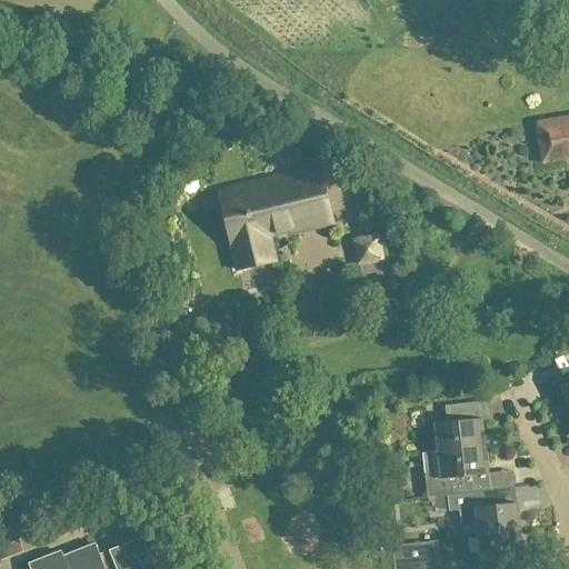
[(568,118),(551,121),(557,160),(568,158),(568,118)]
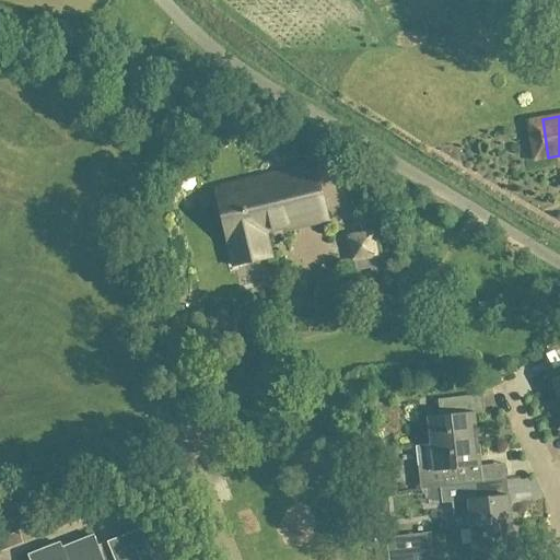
[(265,238),(327,222),(314,166),(214,191),(233,268),(270,258),(265,238)]
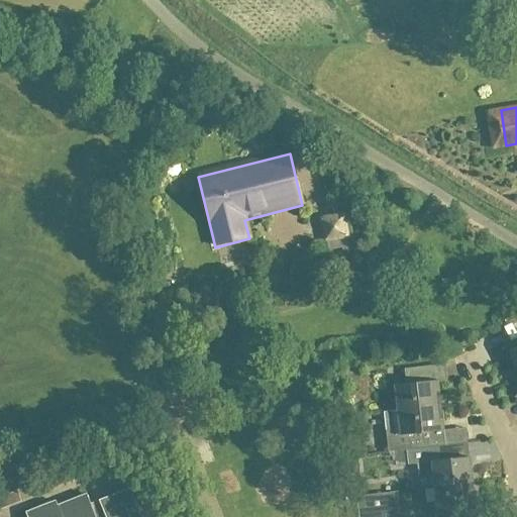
[(443,365),(403,369),(405,384),(392,386),(395,411),(440,405),(438,382),(445,381),(443,365)]
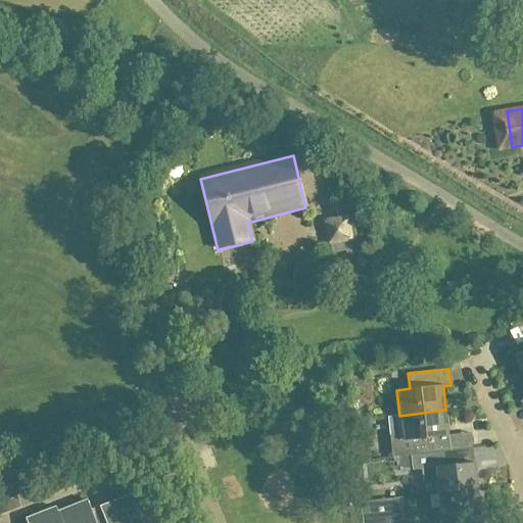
[(448,434),(445,410),(399,416),(388,417),(392,459),(411,457),(410,455),(441,450),(450,449),(448,434)]
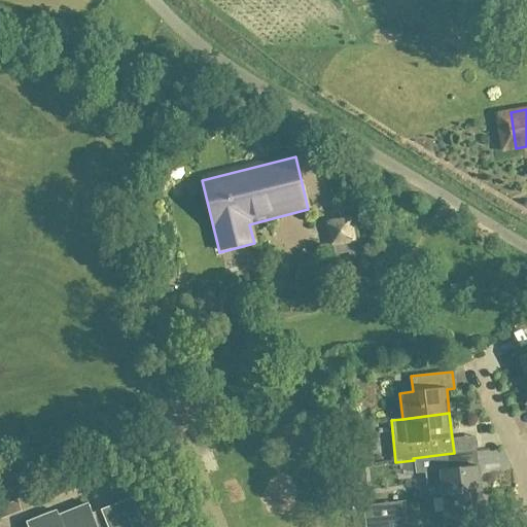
[(441,484),(443,497),(481,493),(478,464),(447,467),(445,454),(413,458),(414,460),(415,475),(425,473),(426,486),(441,484)]
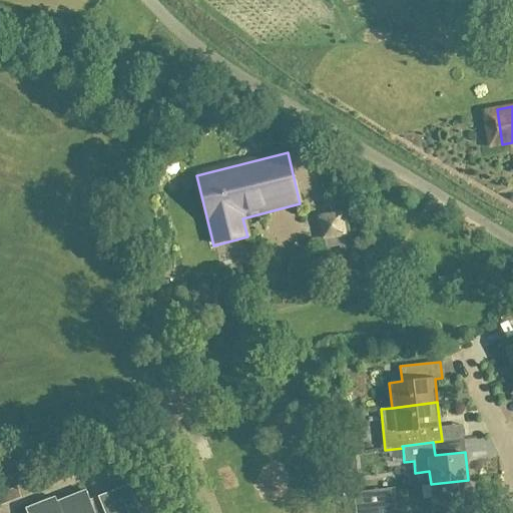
[(471,506),(468,480),(431,484),(434,511),(471,506)]
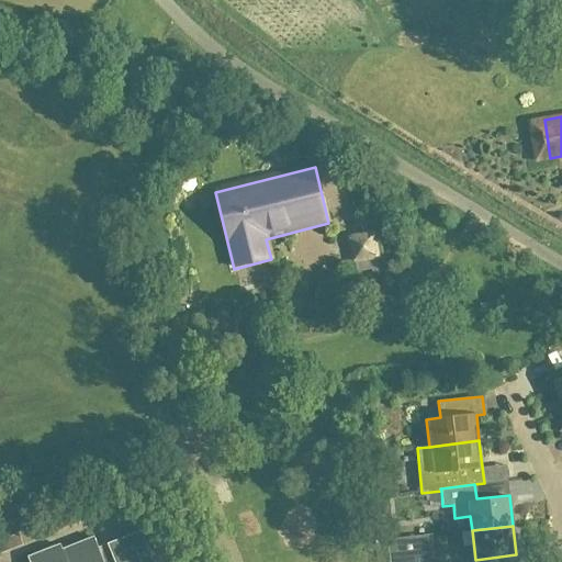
[(420,561),(417,537),(404,539),(407,561),(420,561)]
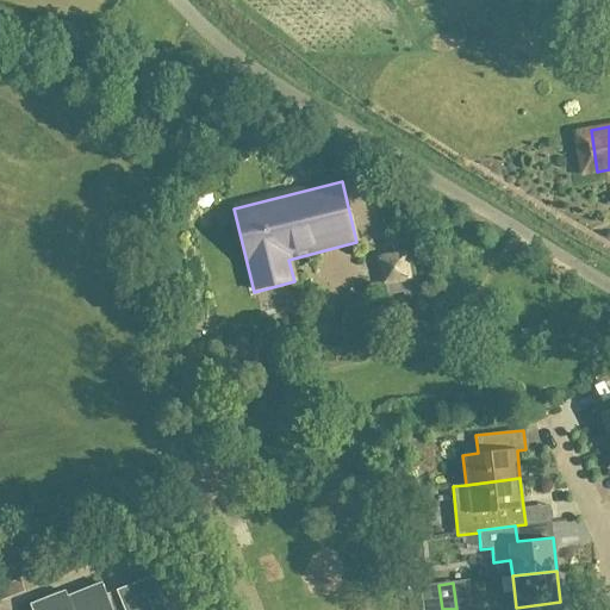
[(439,609),(436,586),(421,589),(423,609),(439,609)]
